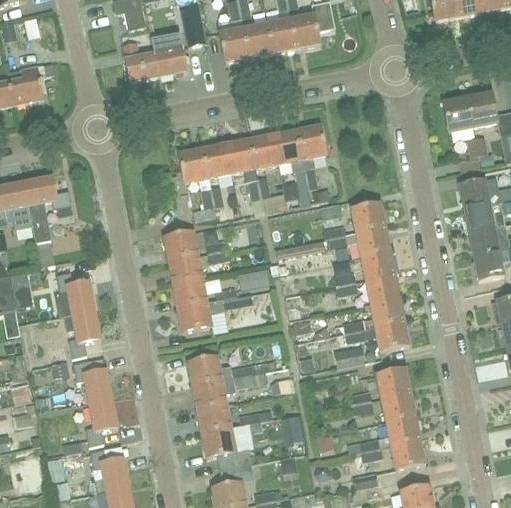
[(118,0),(113,1),(115,13),(124,11),(128,29),(145,25),(139,0),(118,0)]
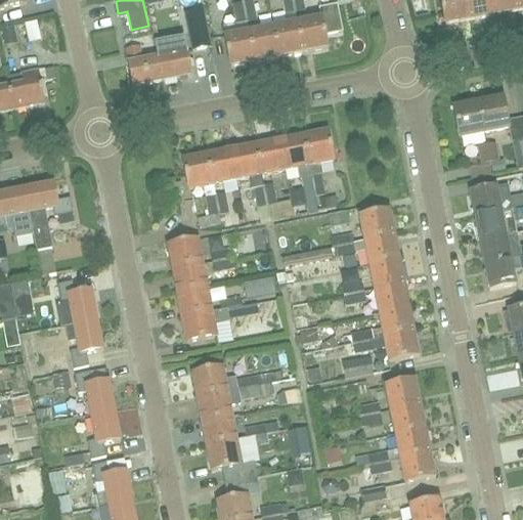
[(248,20),(243,0),(230,0),(230,1),(217,3),(219,13),(234,10),(240,31),(225,34),(231,65),(256,59),(250,29),(248,20)]
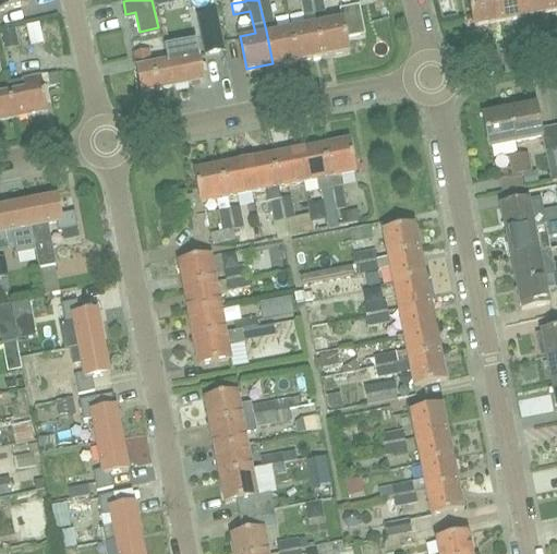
[(258,0),(264,22),(275,20),(271,0),(258,0)]
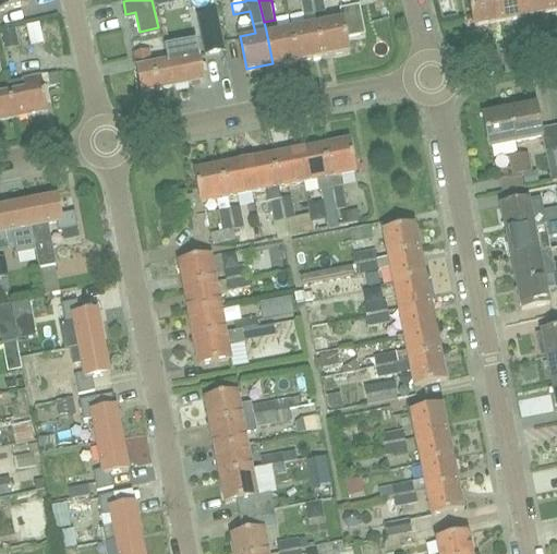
[(315,9),(312,0),(301,0),(304,11),(315,9)]
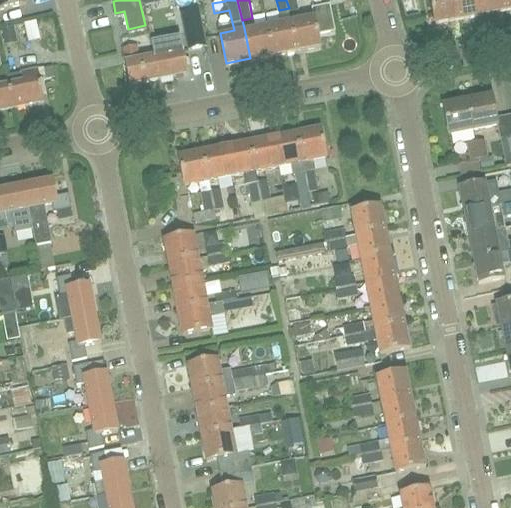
[(286,0),(289,8),(298,6),(297,0),(286,0)]
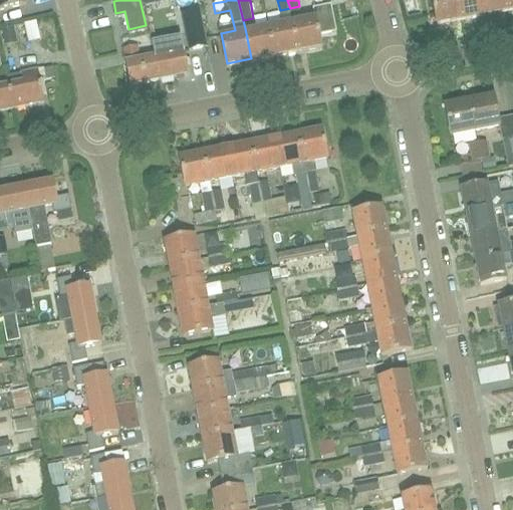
[(433,0),(437,23),(462,18),(458,0),(433,0)]
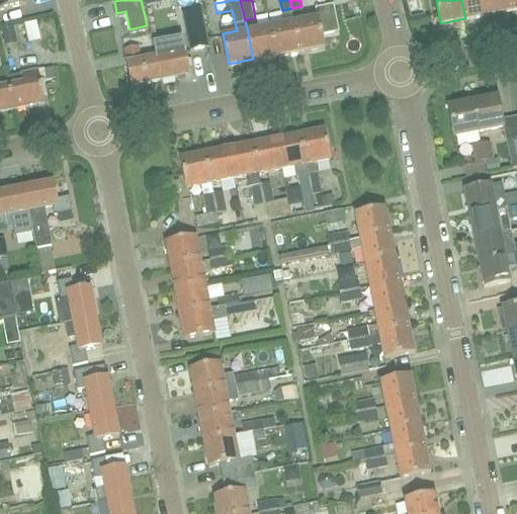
[(489,13),(486,0),(461,0),(465,18),(489,13)]
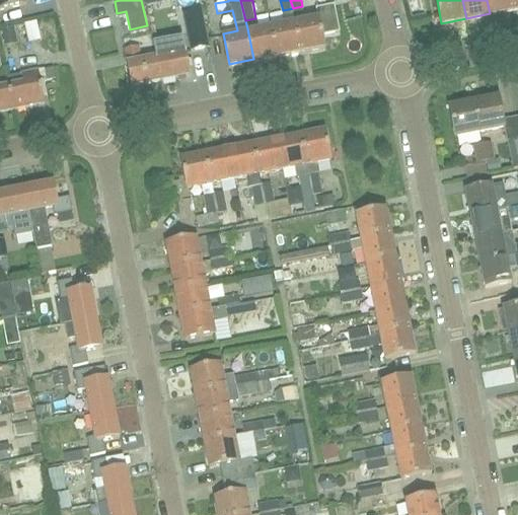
[(487,0),(490,13),(514,9),(512,0),(487,0)]
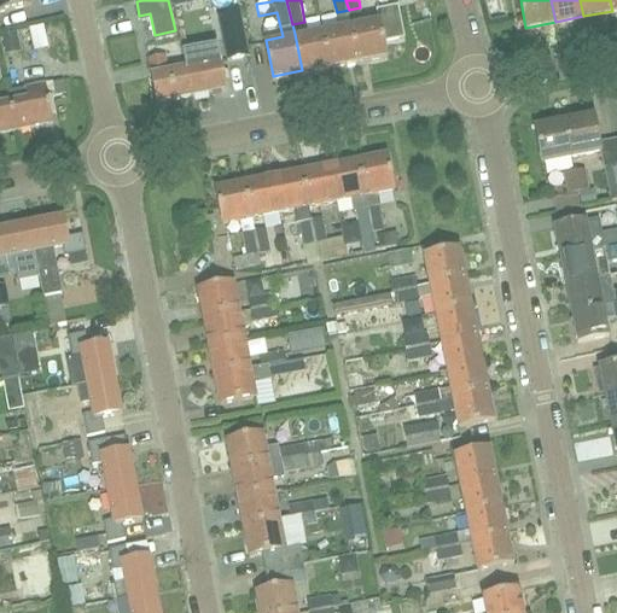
[(374,18),(350,23),(358,59),(388,53),(384,39),(405,35),(399,3),(372,7),(374,18)]
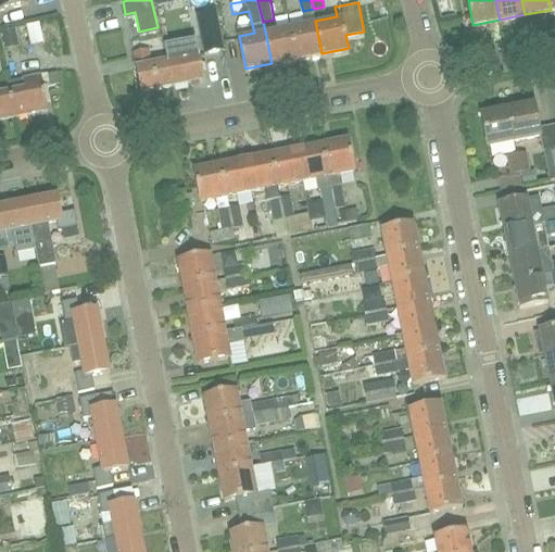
[(222,46),(215,9),(194,13),(202,49),(222,46)]
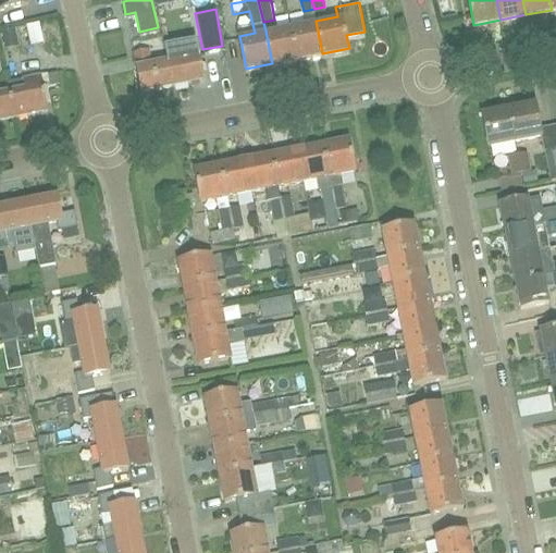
[(36,37),(59,36),(58,14),(35,15),(36,37)]
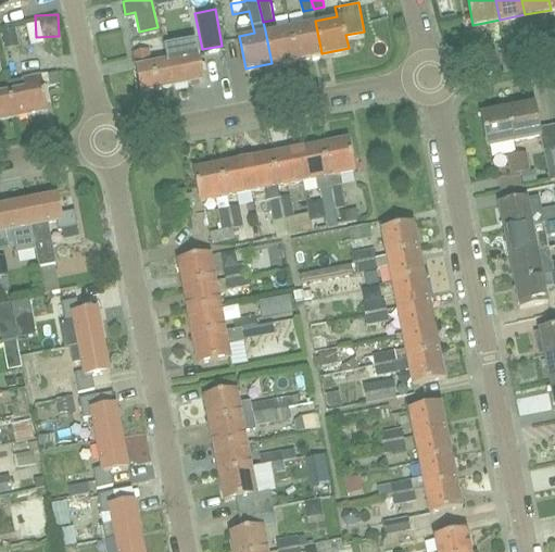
[(315,21),(290,26),(297,59),(322,53),(315,21)]
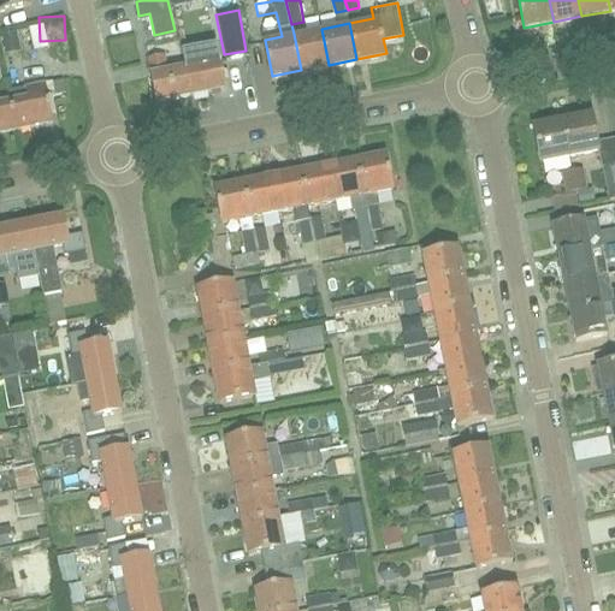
[(6,46),(22,42),(18,27),(3,30),(6,46)]
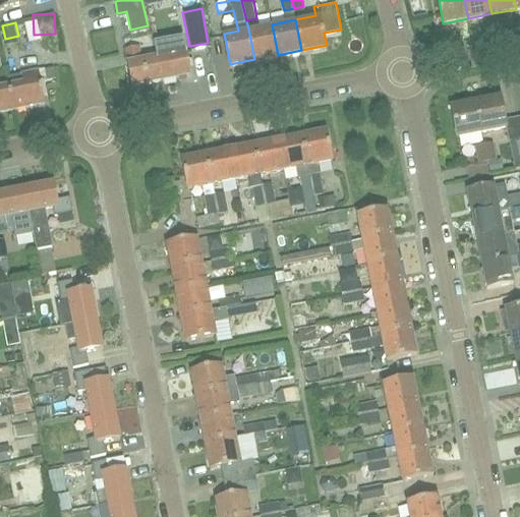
[(272,24),(248,29),(254,59),(278,55),(272,24)]
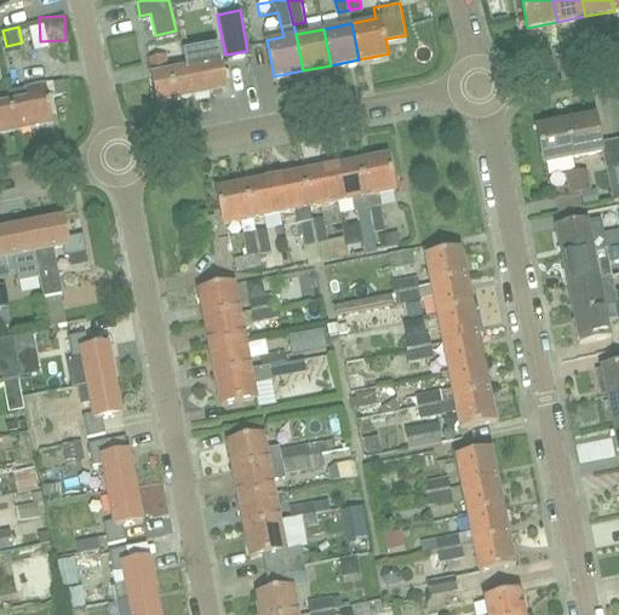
[(206,62),(187,65),(193,92),(228,86),(223,58),(222,58),(218,41),(202,45),(206,62)]
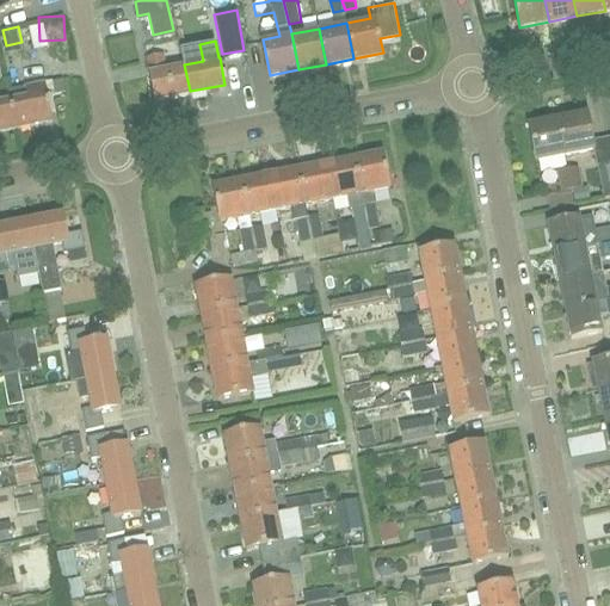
[(188,44),(165,47),(166,60),(189,56),(188,44)]
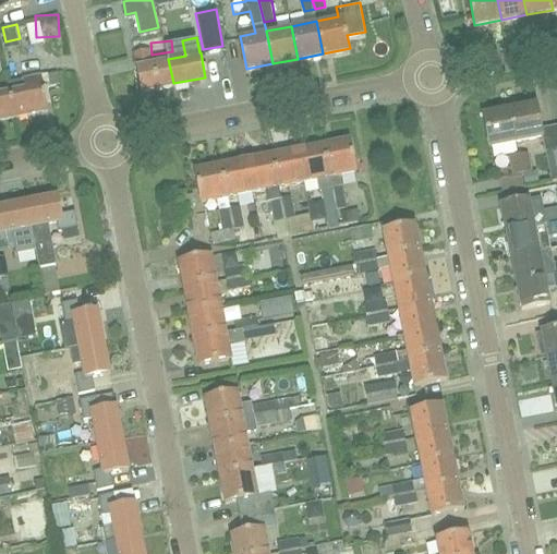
[(173,83),(168,59),(152,62),(148,47),(134,50),(136,65),(141,89),(173,83)]
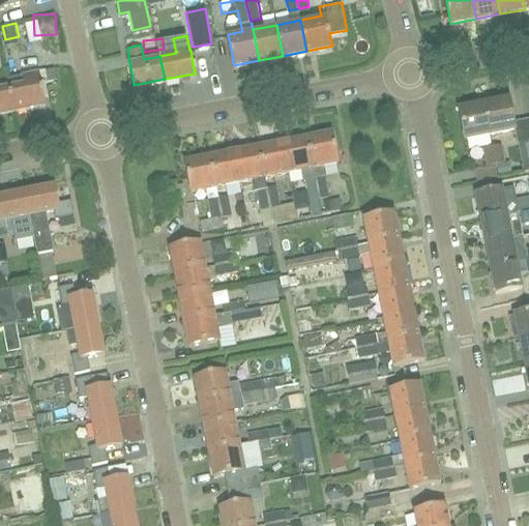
[(9,85),(15,108),(46,101),(39,69),(7,76),(9,85)]
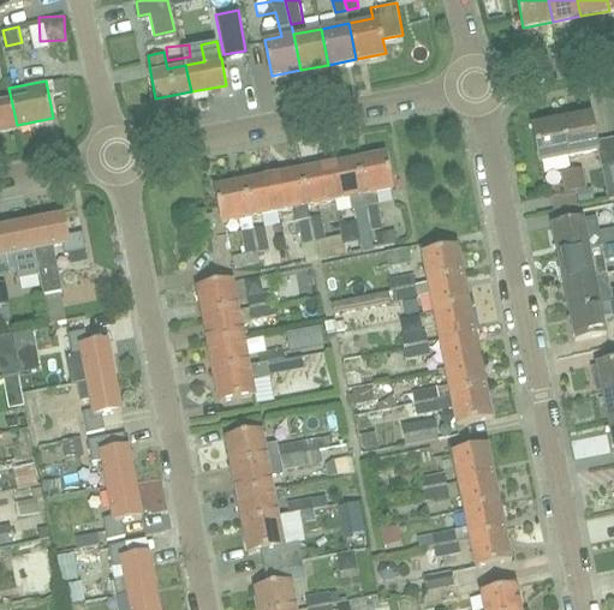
[(11,99),(0,101),(0,129),(17,125),(11,99)]
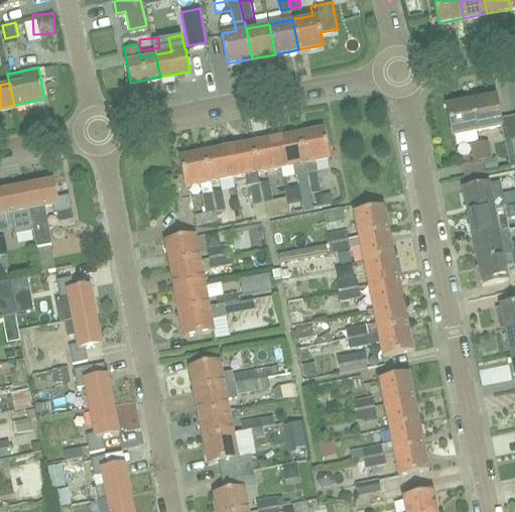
[(501,124),(502,124),(500,115),(496,95),(472,100),(478,129),(501,124)]
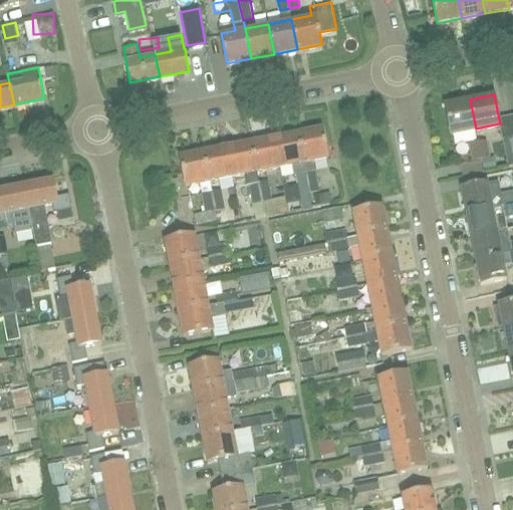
[(476,129),(470,99),(446,103),(452,134),(476,129)]
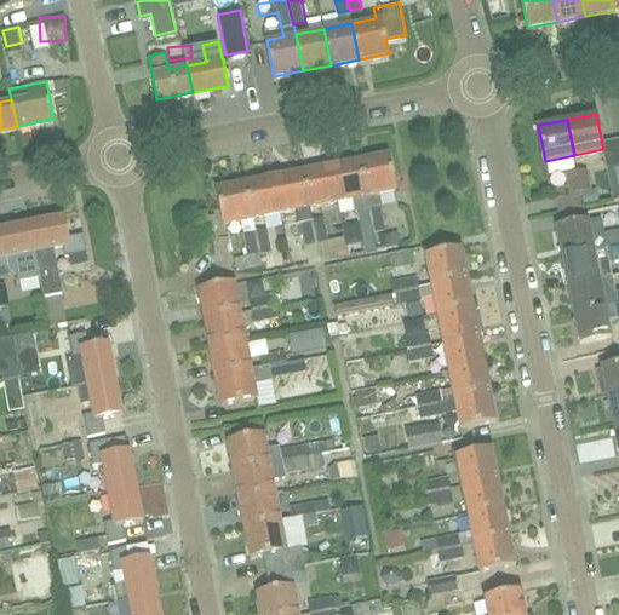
[(366,194),(373,228),(385,225),(380,202),(379,203),(377,191),(396,188),(389,151),(359,157),(366,194)]
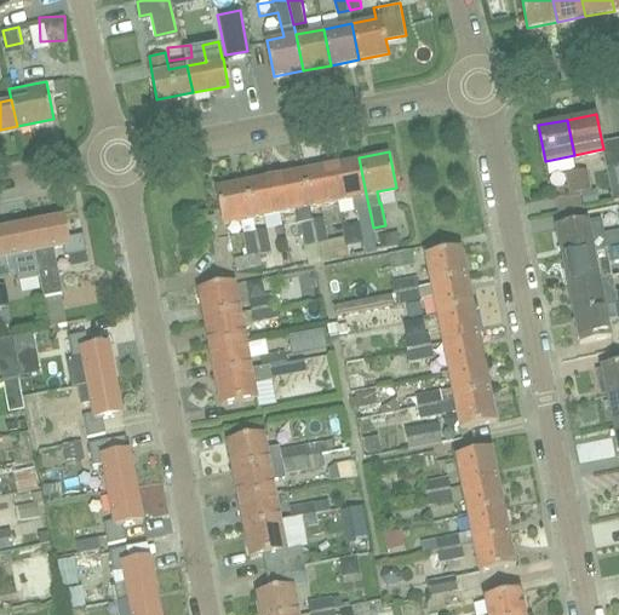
[(366,194),(359,157),(331,164),(337,199),(354,196),(361,230),(373,228),(366,194)]
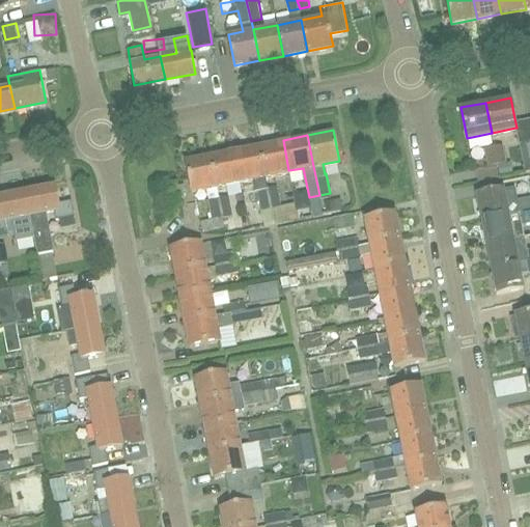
[(524,169),(529,168),(529,139),(519,142),(524,169)]
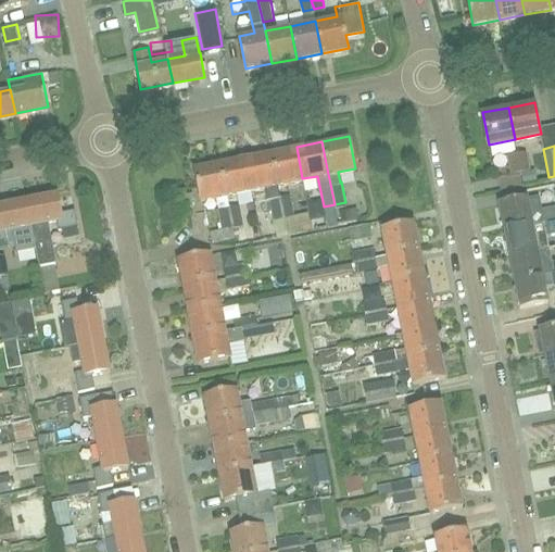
[(302,178),(297,147),(270,151),(277,184),(284,215),(294,212),(290,190),(280,192),(278,184),(302,178)]
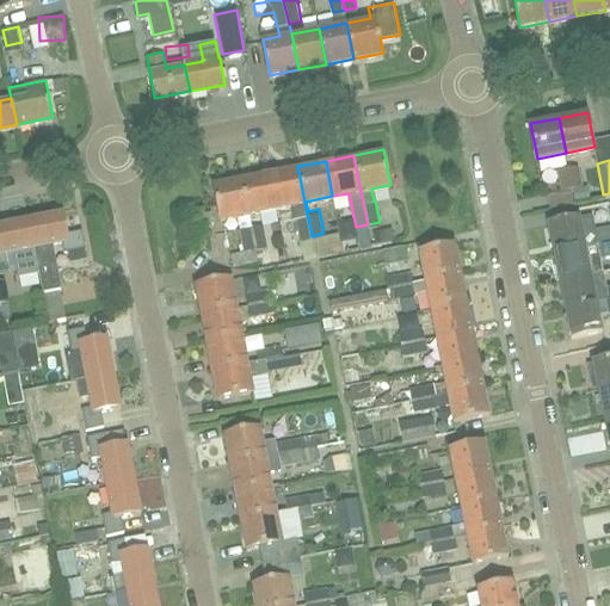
[(579,162),(568,165),(572,186),(583,184),(579,162)]
